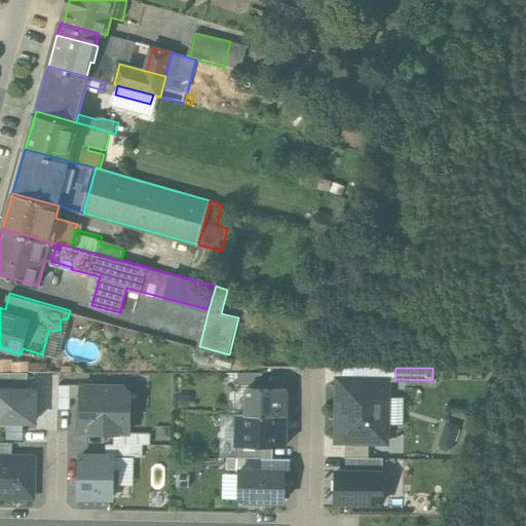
[(28,374),(0,373),(0,388),(28,389),(28,374)]
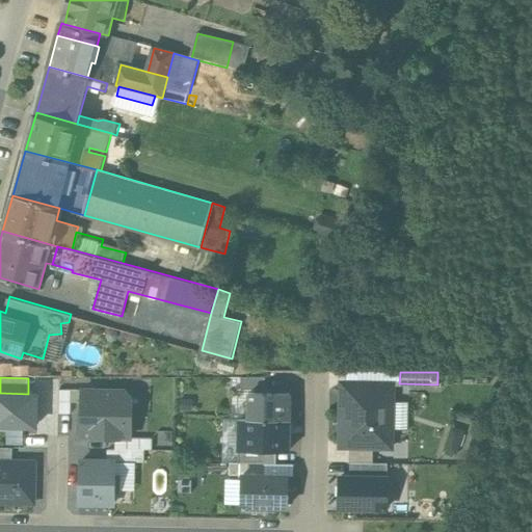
[(240,377),(240,390),(265,390),(265,377),(240,377)]
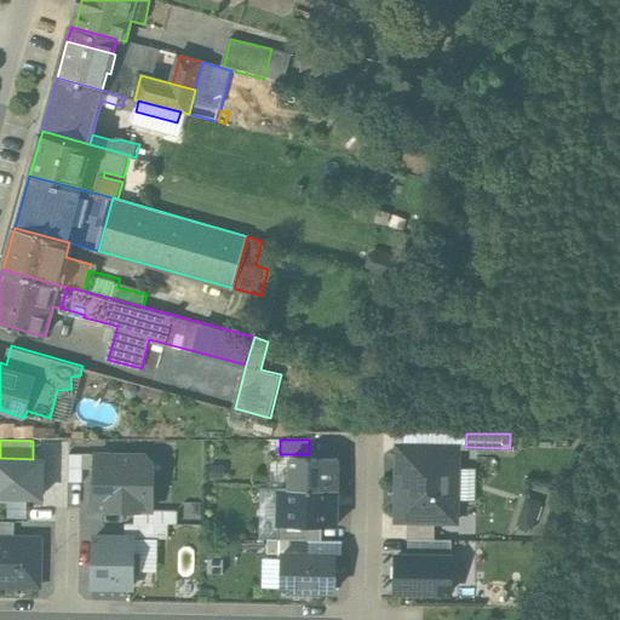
[(399,448),(397,520),(407,520),(434,521),(434,524),(455,524),(457,449),(399,448)]
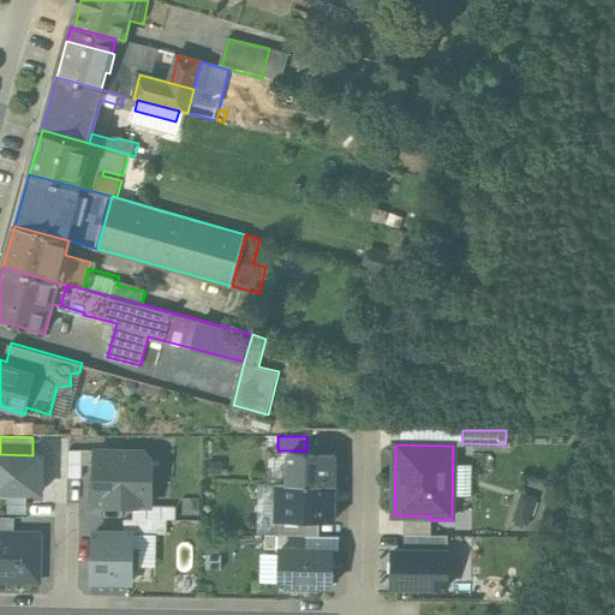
[(82,451),(69,451),(67,479),(82,479),(82,465),(82,451)]
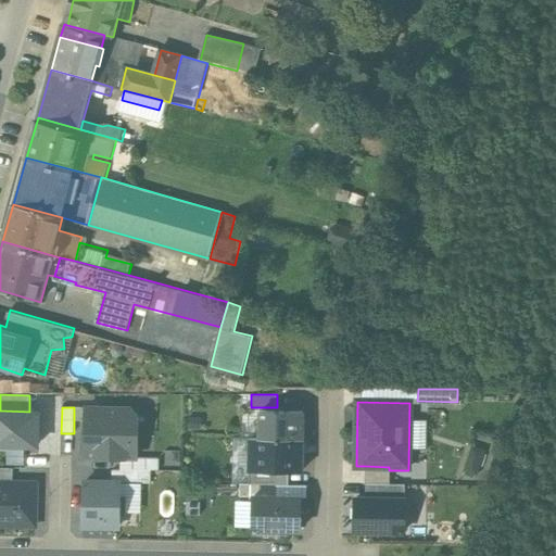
[(86,408),(74,407),(74,420),(86,420),(86,408)]
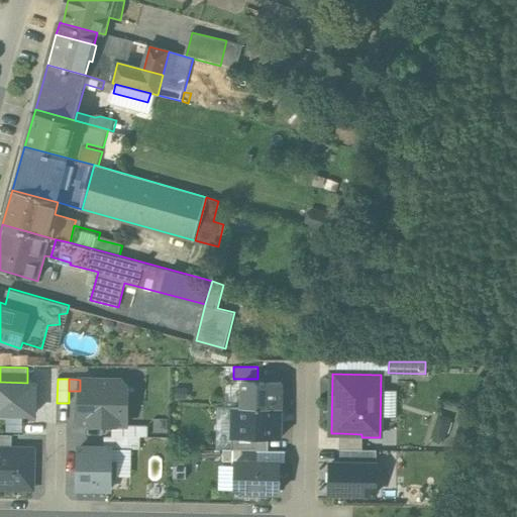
[(120,380),(80,380),(80,391),(79,425),(112,425),(126,426),(127,388),(120,380)]
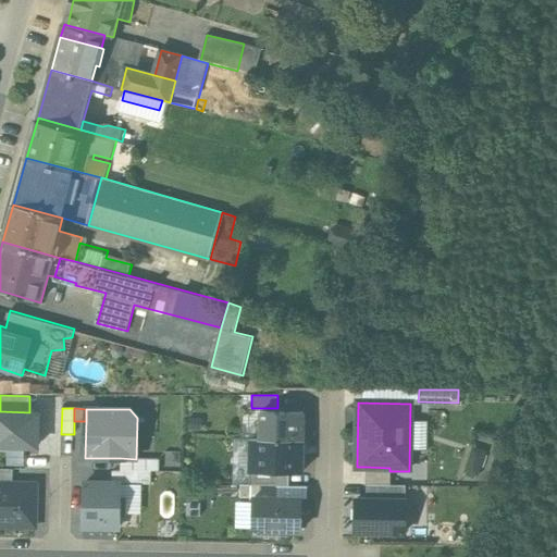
[(29,412),(0,411),(0,447),(37,447),(38,412),(29,412)]
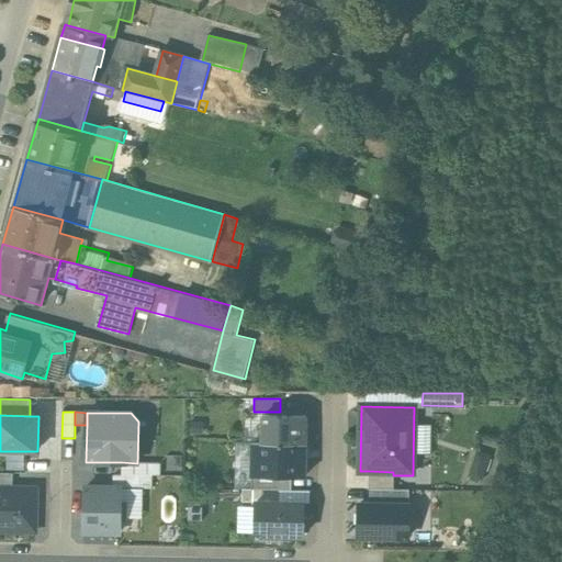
[(262,416),(262,442),(305,444),(305,416),(262,416)]
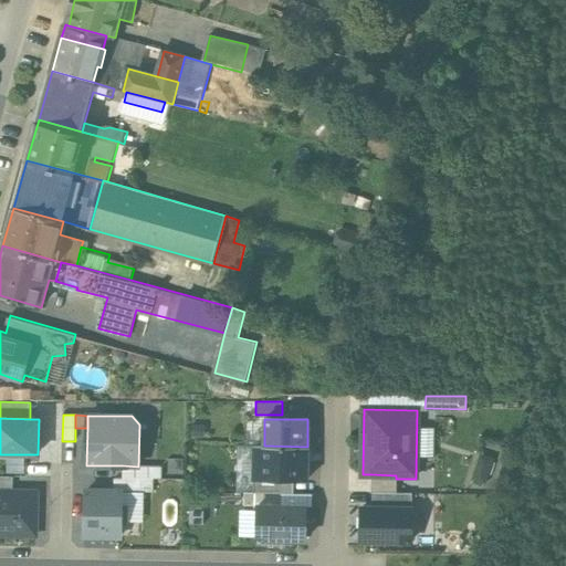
[(306,481),(307,447),(264,446),(254,446),(253,480),(294,481),(306,481)]
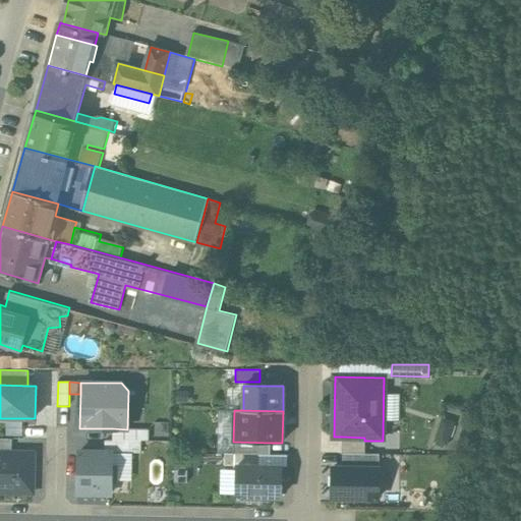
[(127,429),(113,428),(112,441),(140,442),(149,442),(149,429),(127,429)]
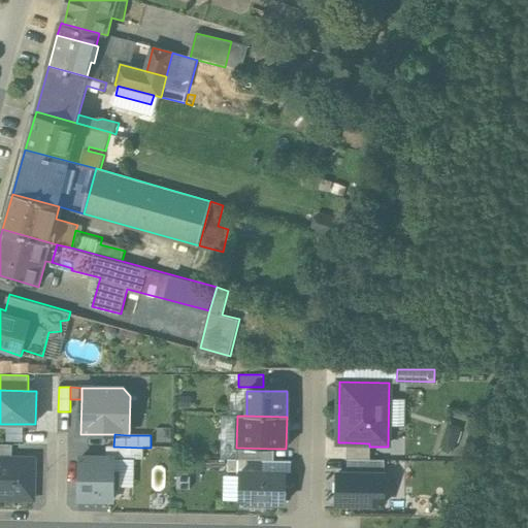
[(369,443),(347,442),(345,460),(348,460),(369,460),(369,447),(369,443)]
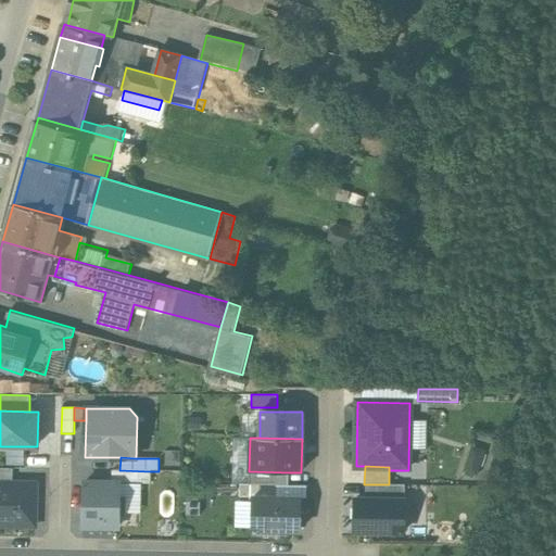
[(0,467),(0,481),(12,482),(13,468),(0,467)]
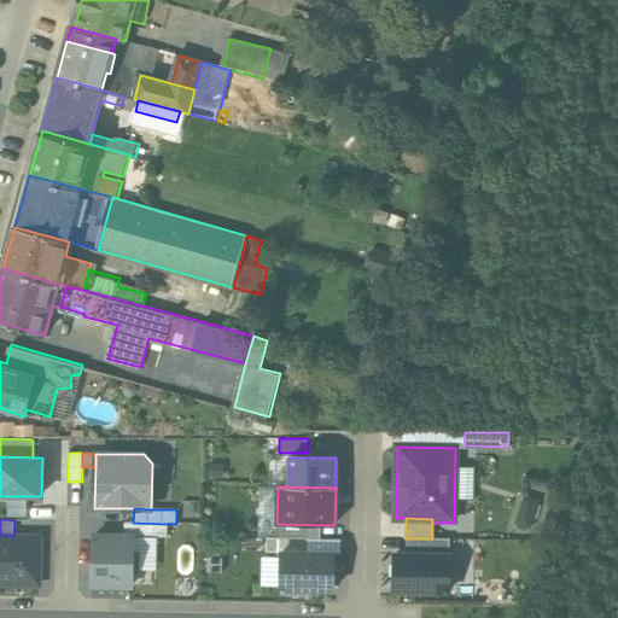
[(133,523),(123,523),(123,537),(167,537),(167,524),(133,523)]
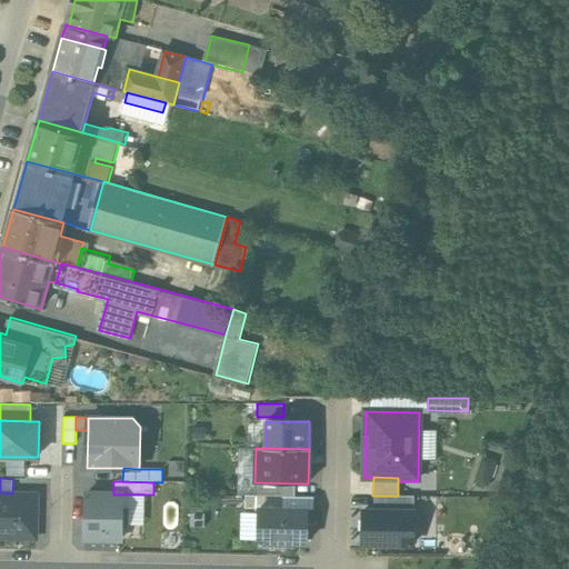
[(296,483),(255,482),(255,495),(283,496),(295,496),(296,483)]
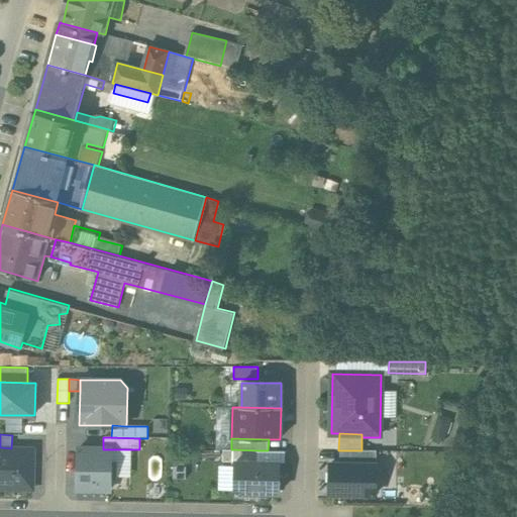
[(11,448),(0,447),(0,489),(33,490),(33,448),(11,448)]
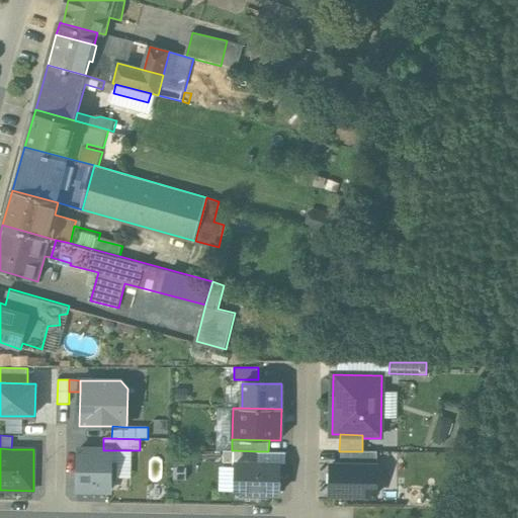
[(111,450),(78,449),(77,490),(110,491),(110,478),(115,479),(116,463),(111,463),(111,450)]
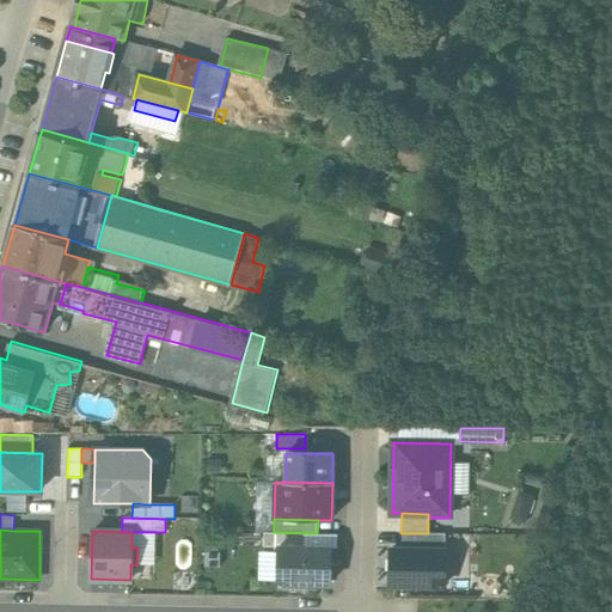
[(274,532),(264,532),(263,546),(277,546),(305,548),(305,533),(274,532)]
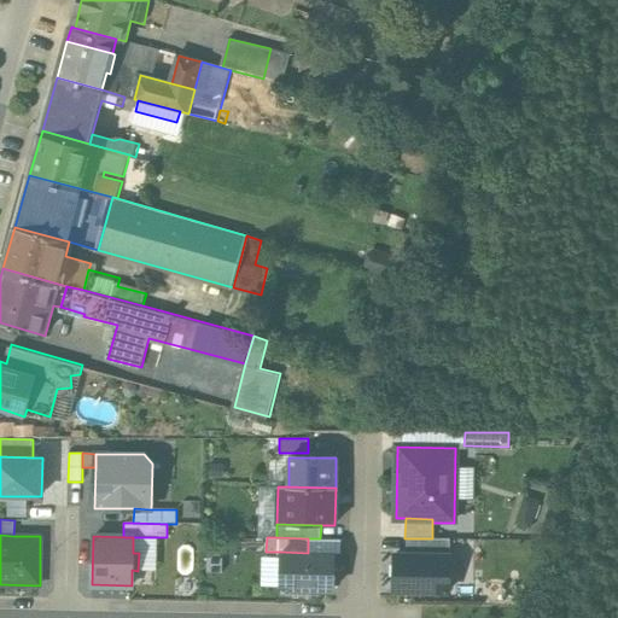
[(432,538),(407,538),(406,555),(449,557),(450,538),(432,538)]
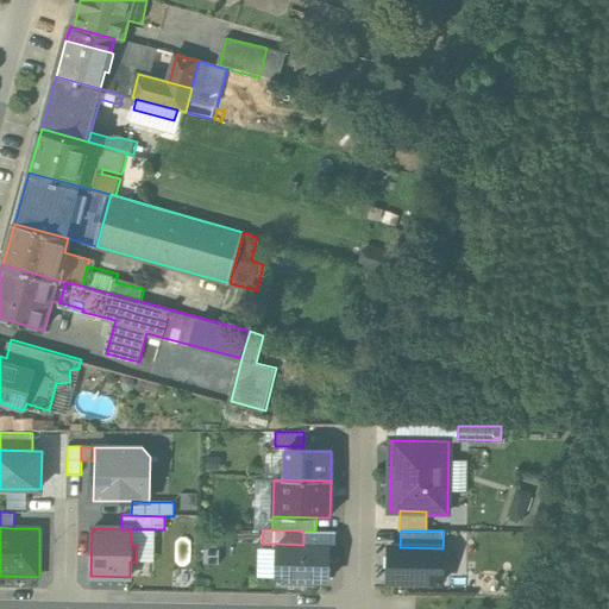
[(444,551),(466,552),(466,531),(444,531),(444,551)]
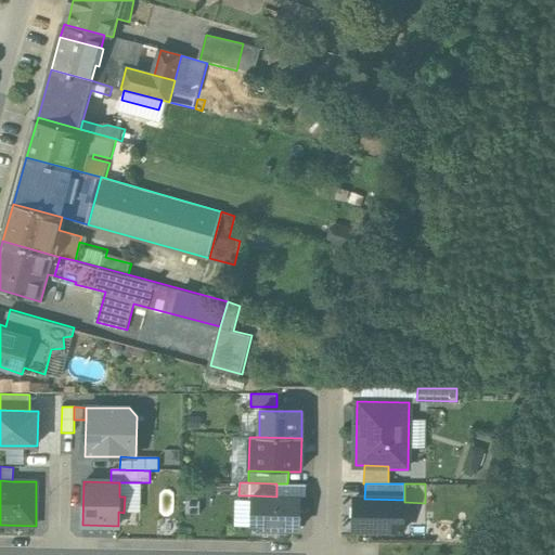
[(276,497),(252,495),(252,529),(299,530),(300,498),(276,497)]
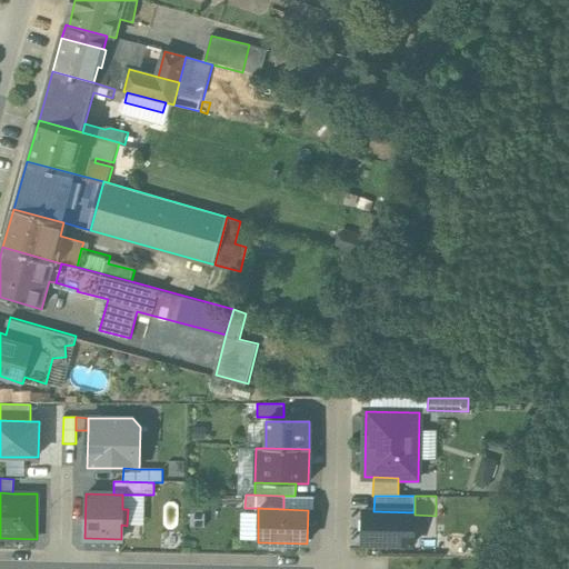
[(373,511),(362,511),(362,545),(413,546),(413,512),(373,511)]
